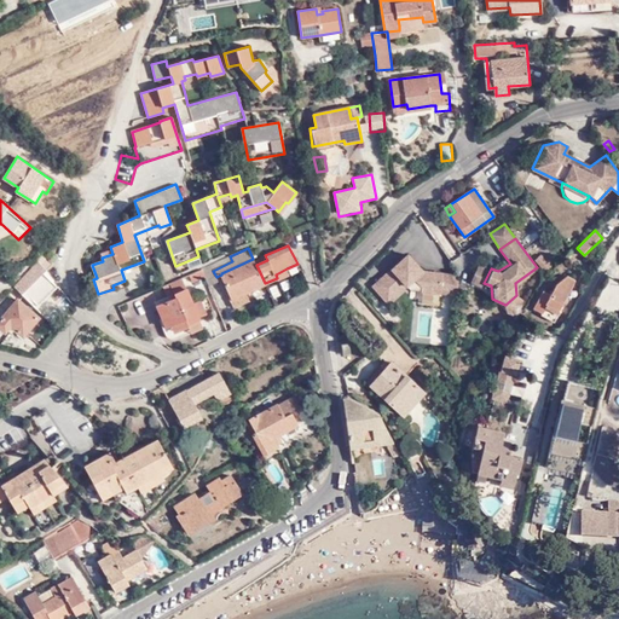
[(45,270),(52,264),(41,252),(34,258),(45,270)]
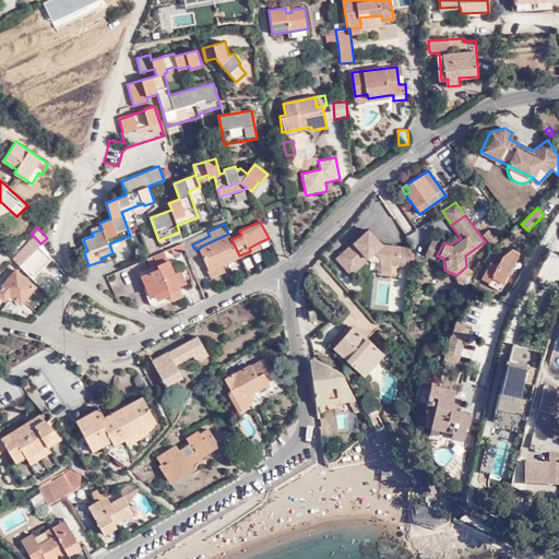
[(369,229),(336,258),(351,273),(375,251),(381,258),(381,263),(413,265),(414,248),(382,245),(369,229)]
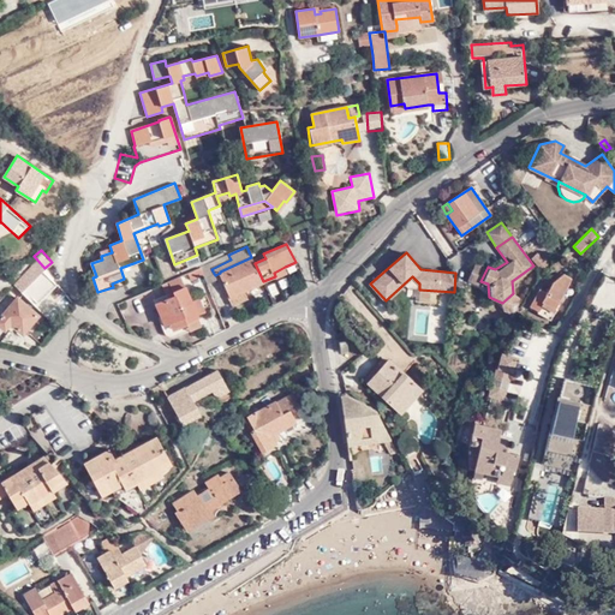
[(542,270),(548,264),(537,252),(531,258),(542,270)]
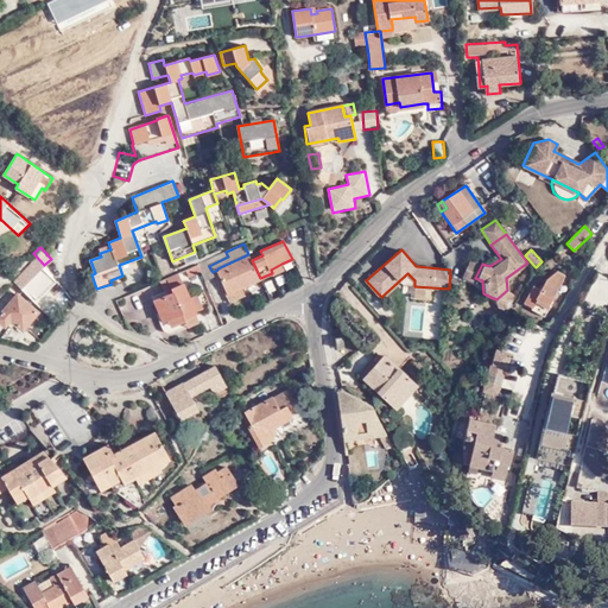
[(228,257),(226,252),(213,258),(213,259),(198,265),(203,279),(214,274),(213,272),(209,266),(228,257)]
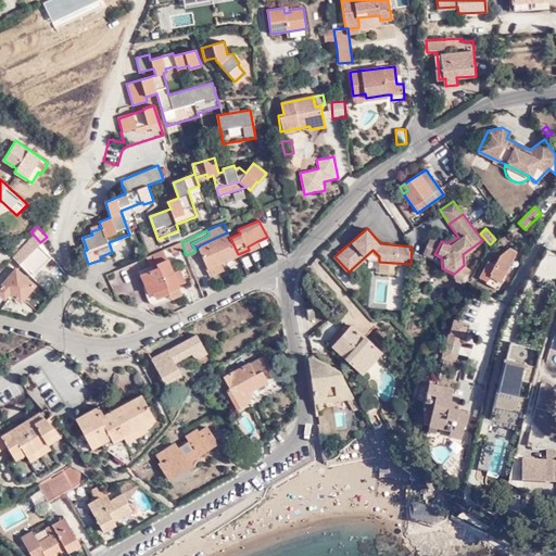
[(235,256),(238,254),(230,238),(228,234),(227,232),(199,245),(199,247),(207,268),(206,269),(210,276),(224,269),(220,263),(235,256)]
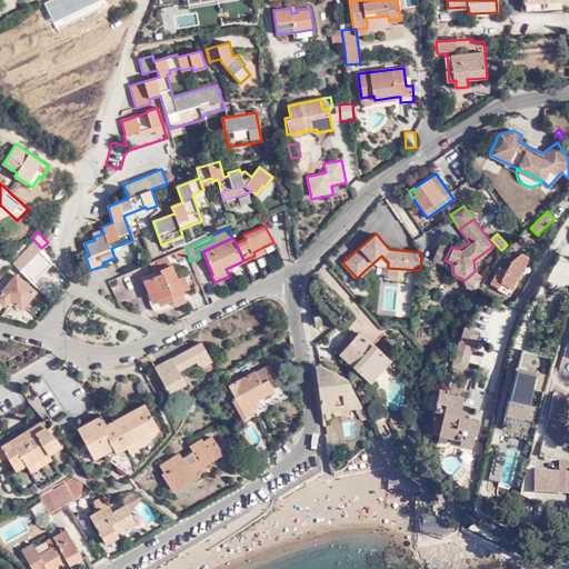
[(445,260),(451,247),(439,241),(431,258),(442,263),(445,260)]
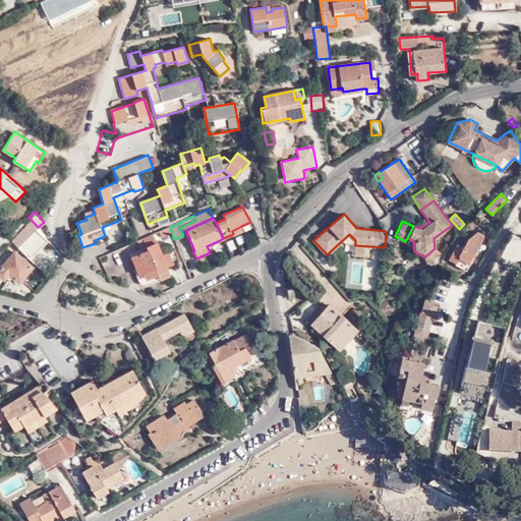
[(24,226),(21,223),(11,231),(10,232),(13,235),(24,226)]
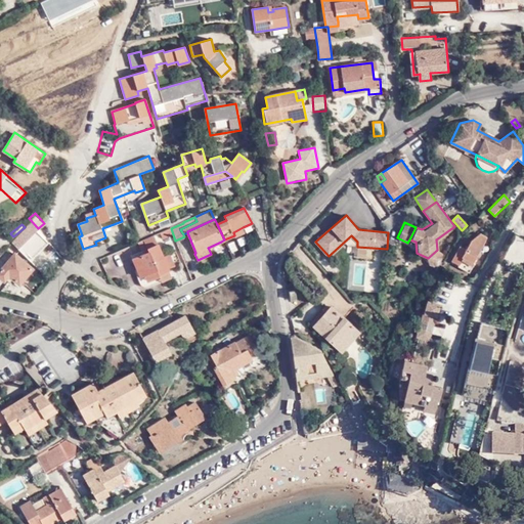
[(30,260),(48,242),(31,224),(13,243),(30,260)]
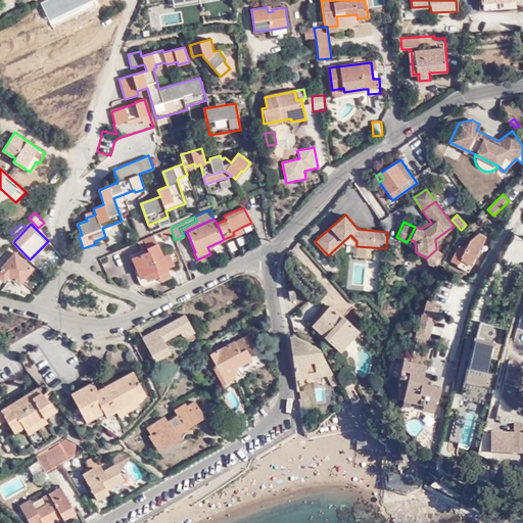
[(233,232),(234,235),(235,237),(244,232),(242,227),(233,232)]
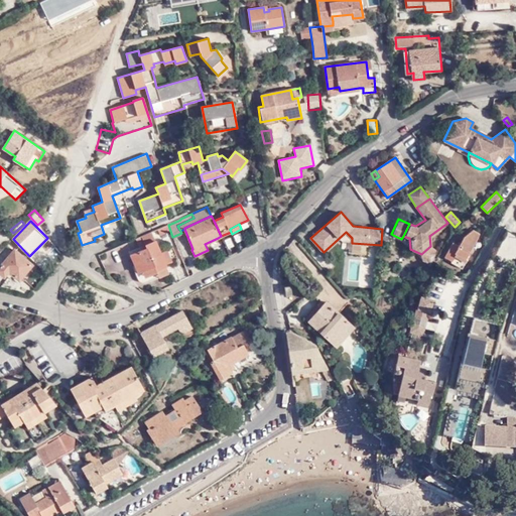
[(170,241),(165,229),(158,232),(163,243),(170,241)]
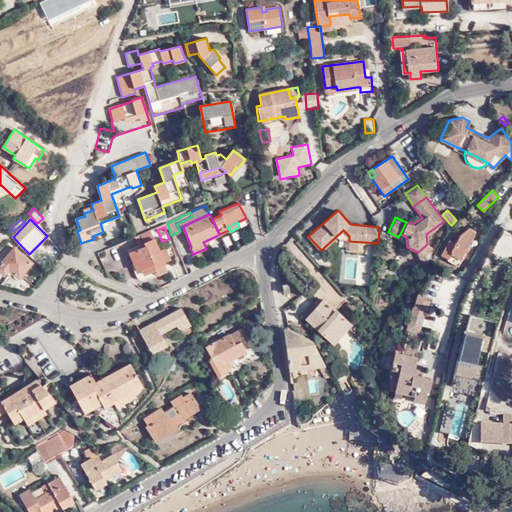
[(462,257),(476,233),(469,229),(460,234),(455,243),(450,240),(441,255),(448,259),(447,260),(458,266),(463,257),(462,257)]
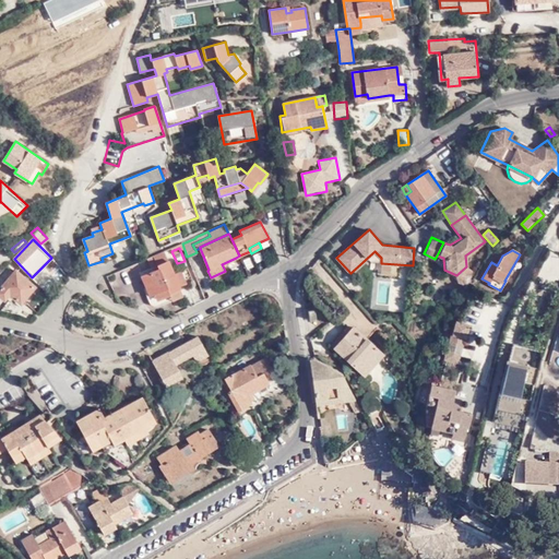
[(239,265),(236,258),(222,264),(225,271),(239,265)]
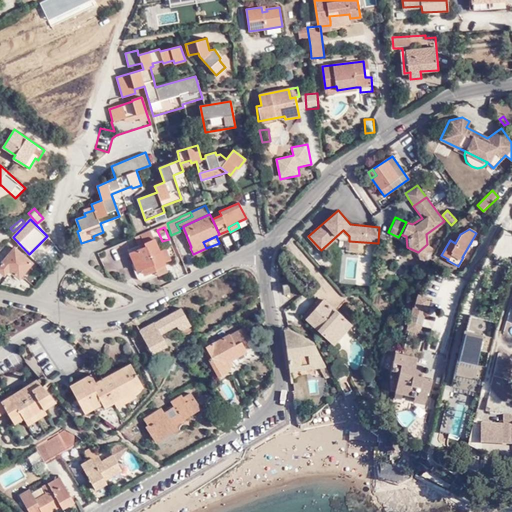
[(163,261),(159,251),(154,239),(144,243),(145,246),(130,253),(137,270),(141,268),(152,263),(155,268),(164,264),(163,261)]
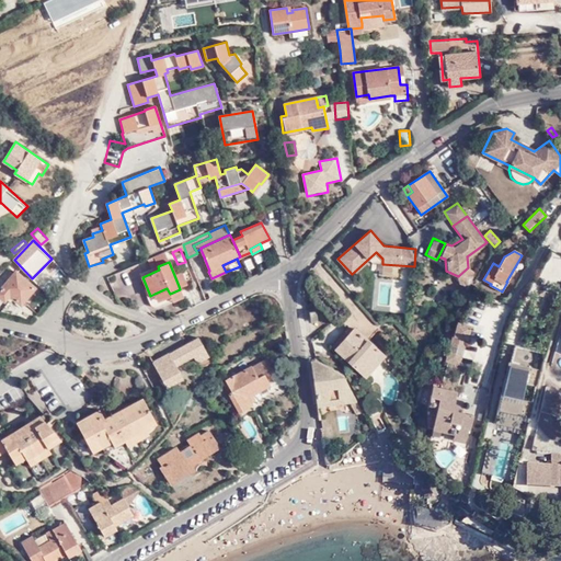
[(21,304),(35,287),(15,271),(0,289),(0,297),(4,301),(10,296),(21,304)]
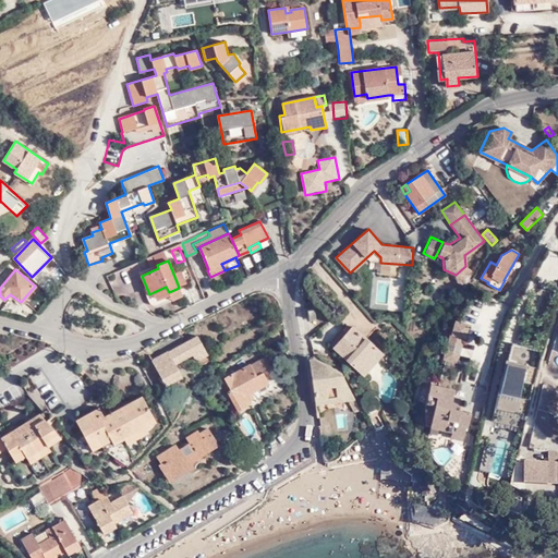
[(180,270),(173,274),(178,284),(185,282),(180,270)]
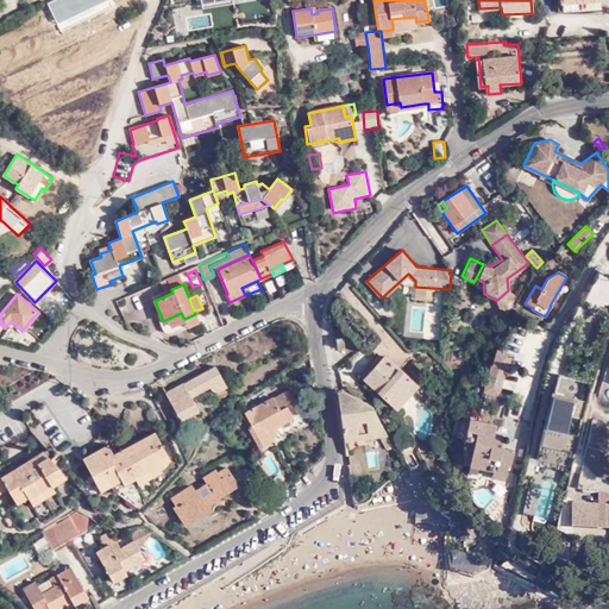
[(181,313),(168,319),(170,326),(184,320),(184,319),(181,313)]
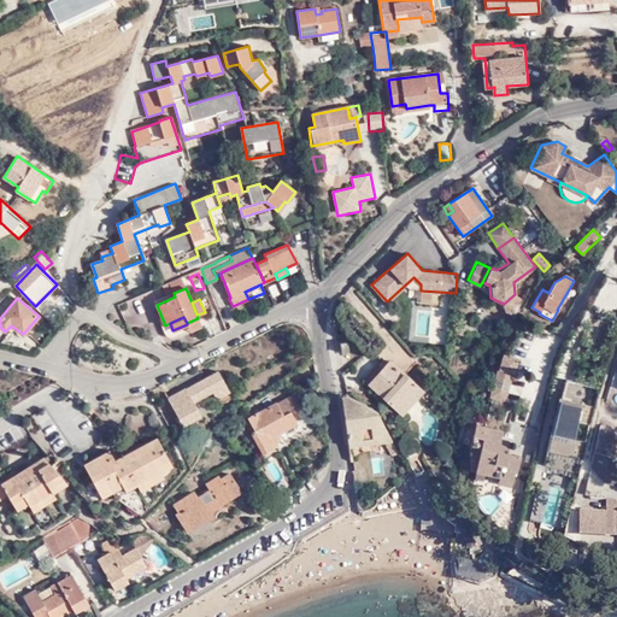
[(592,368),(594,358),(579,353),(576,362),(592,368)]
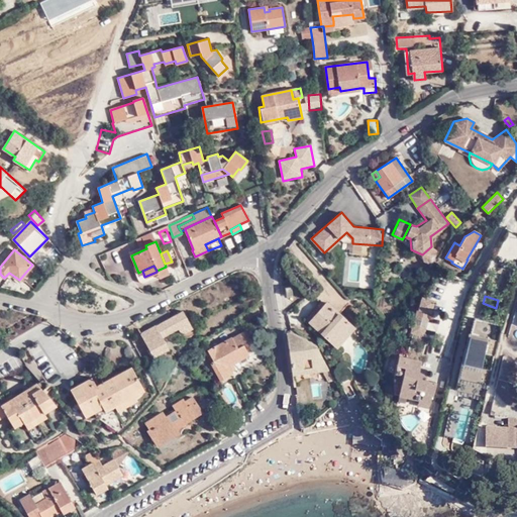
[(423,297),(421,307),(431,310),(433,300),(423,297)]
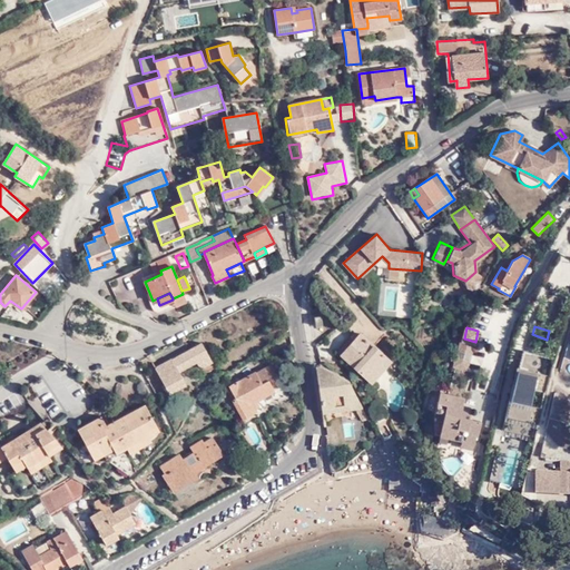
[(362,369),(360,371),(370,381),(382,369),(383,370),(391,362),(361,334),(342,354),(354,366),(357,363),(362,369)]
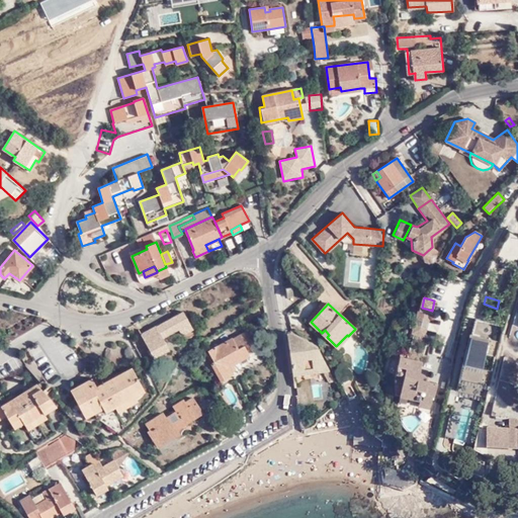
[(424,334),(435,336),(444,339),(448,323),(442,322),(443,316),(432,313),(432,311),(422,308),(414,335),(424,337),(424,334)]
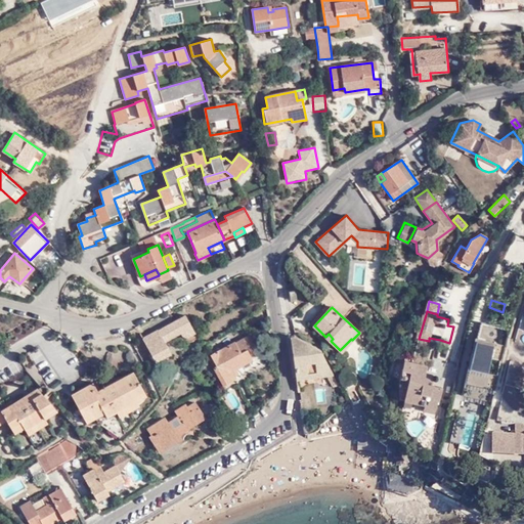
[(187,345),(198,339),(185,315),(142,338),(156,362),(171,353),(165,341),(180,333),(187,345)]
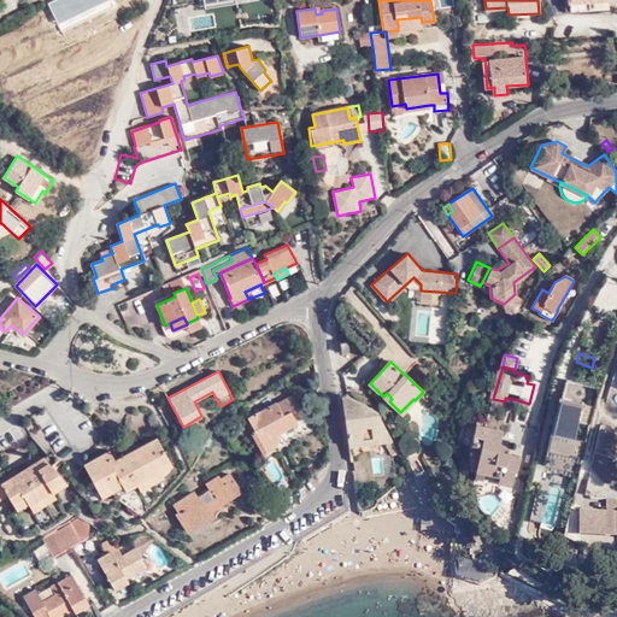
[(575,421),(575,419),(577,411),(586,413),(589,397),(595,398),(598,388),(566,380),(557,416),(575,421)]
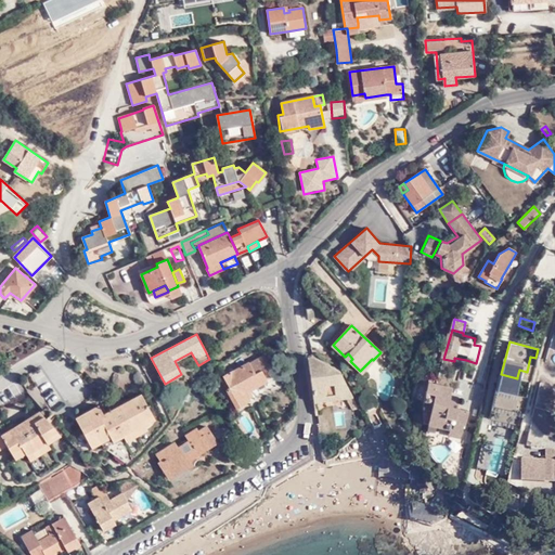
[(311,355),(307,356),(311,391),(348,386),(339,369),(311,355)]
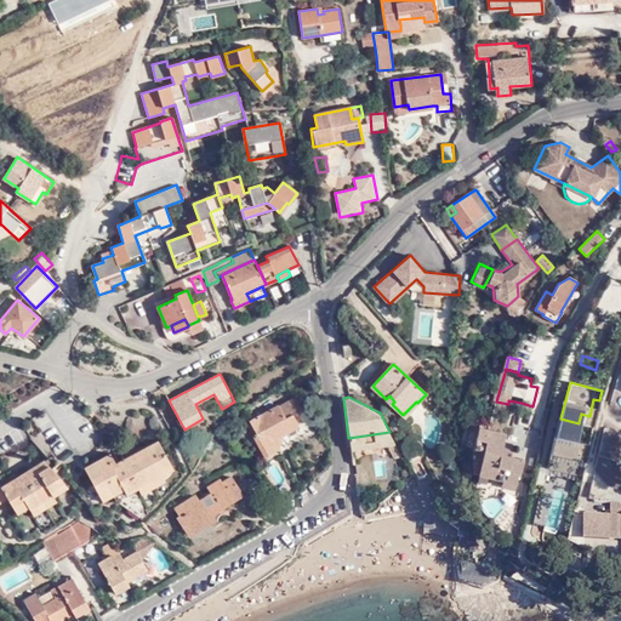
[(274,438),(279,436),(298,426),(298,423),(306,420),(295,399),(279,408),(279,406),(261,416),(260,415),(249,421),(255,433),(252,436),(263,456),(279,448),(277,444),(274,438)]
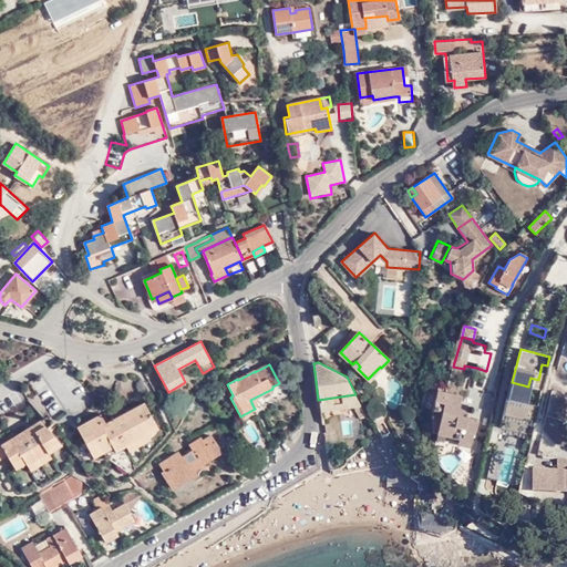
[(474,379),(476,368),(464,366),(464,369),(462,375),(474,379)]
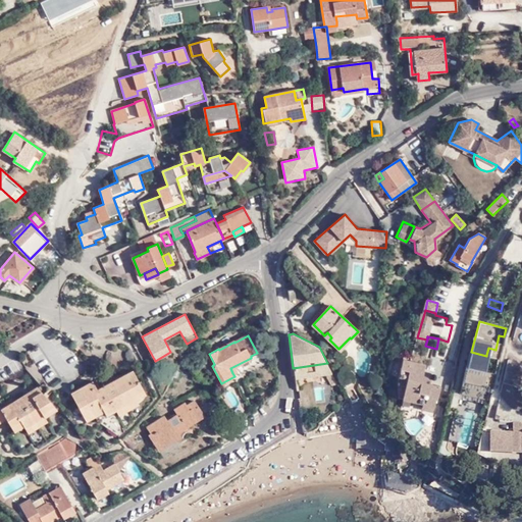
[(416,344),(425,346),(427,340),(417,337),(416,344)]
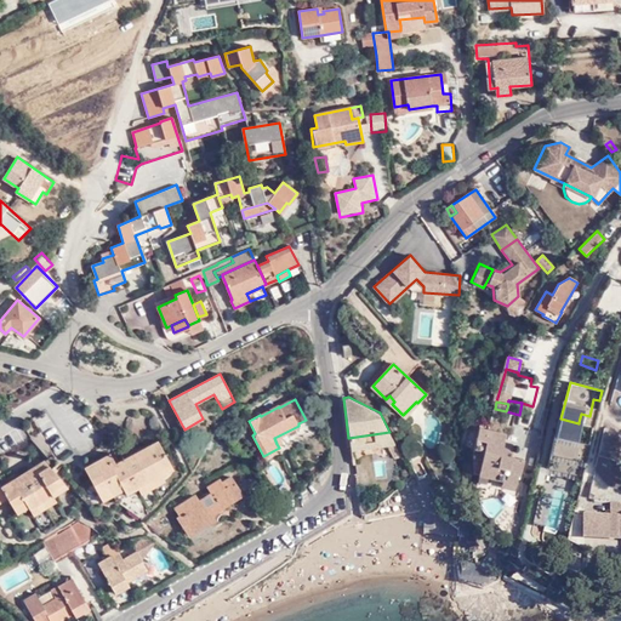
[(216,420),(215,425),(218,426),(233,416),(228,409),(216,416),(216,420)]
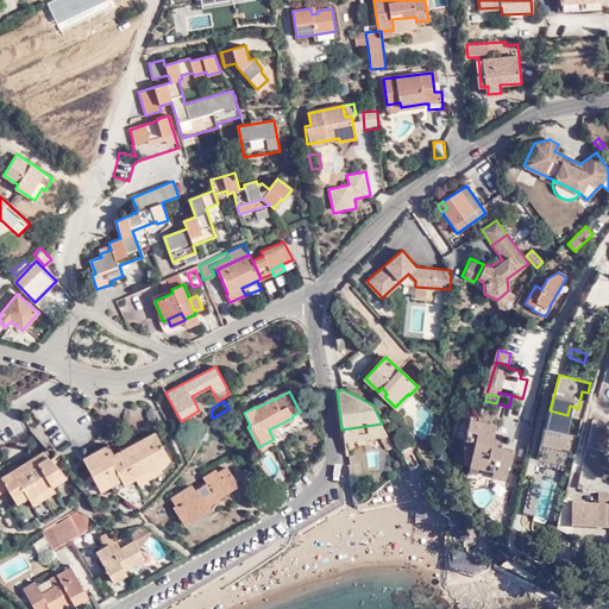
[(485,409),(459,403),(453,427),(458,429),(456,437),(465,440),(468,466),(501,476),(504,465),(510,466),(514,450),(507,449),(509,441),(495,438),(497,426),(483,422),(485,409)]
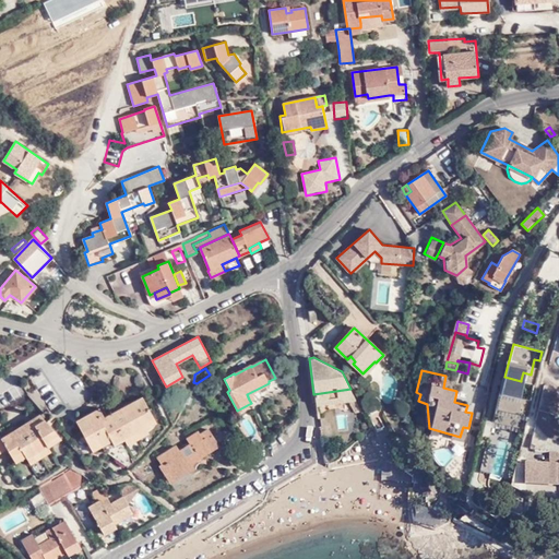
[(520,385),(534,390),(536,384),(521,380),(521,381),(520,385)]
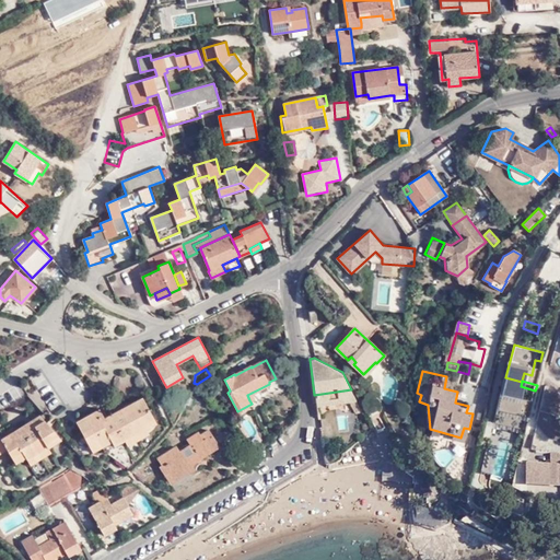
[(314,395),(315,404),(357,398),(351,389),(314,395)]
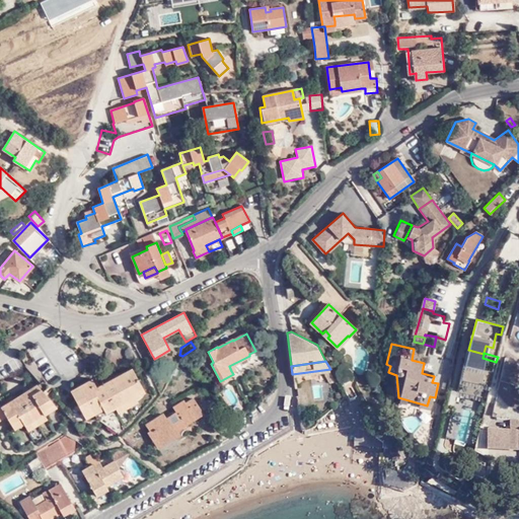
[(132,392),(142,387),(132,368),(119,375),(122,380),(96,394),(93,389),(94,389),(90,380),(70,390),(77,402),(83,398),(91,415),(101,409),(102,414),(115,406),(125,401),(134,396),(132,392)]
